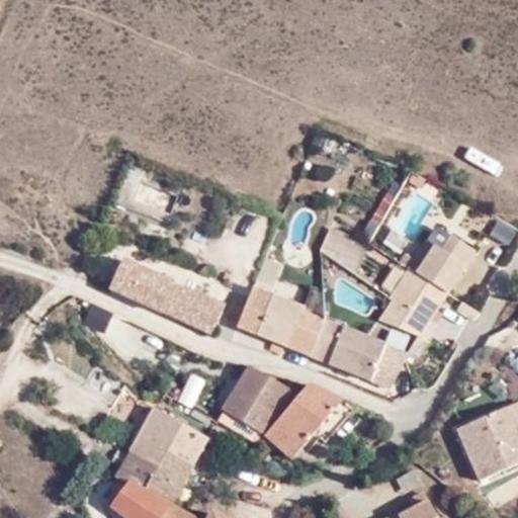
[(418,336),(419,335),(485,239),(454,219),(445,232),(452,238),(442,252),(435,246),(416,272),(410,268),(390,296),(393,298),(378,319),(418,336)]
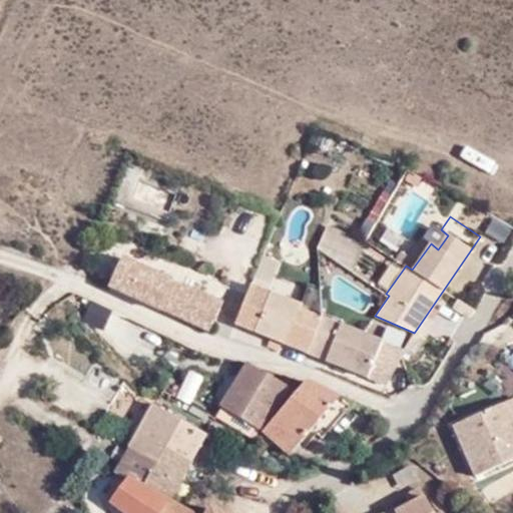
[(505,244),(512,232),(512,228),(497,217),(487,231),(505,244)]
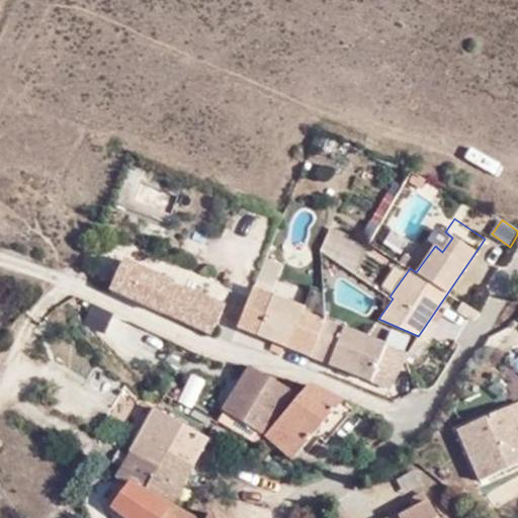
[(345,249),(349,239),(327,230),(319,249),(354,272),(361,257),(345,249)]
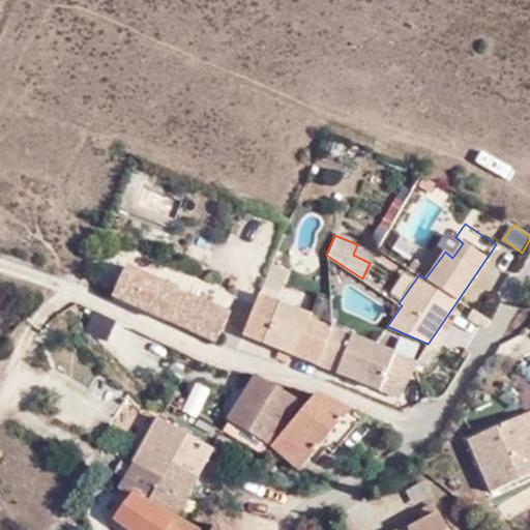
[(463,243),(455,237),(445,252),(452,258),(463,243)]
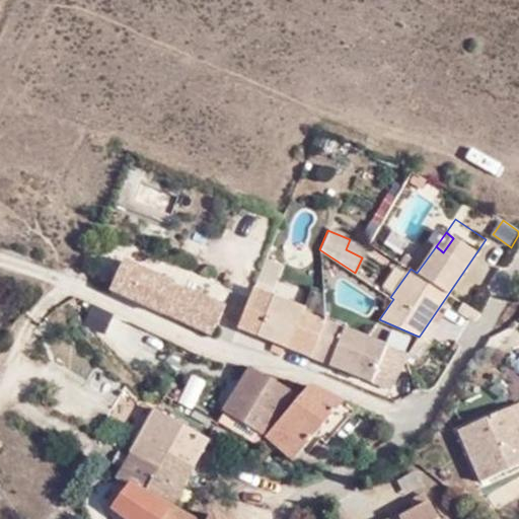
[(277,292),(284,266),(265,260),(257,286),(277,292)]
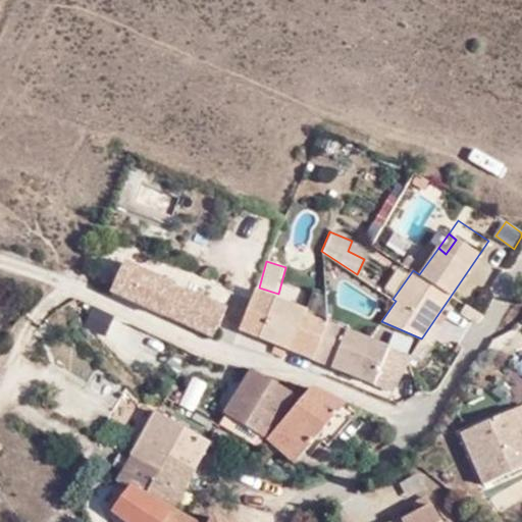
[(162,313),(214,335),(226,307),(186,289),(184,294),(173,289),(175,284),(123,262),(110,292),(162,314),(162,313)]
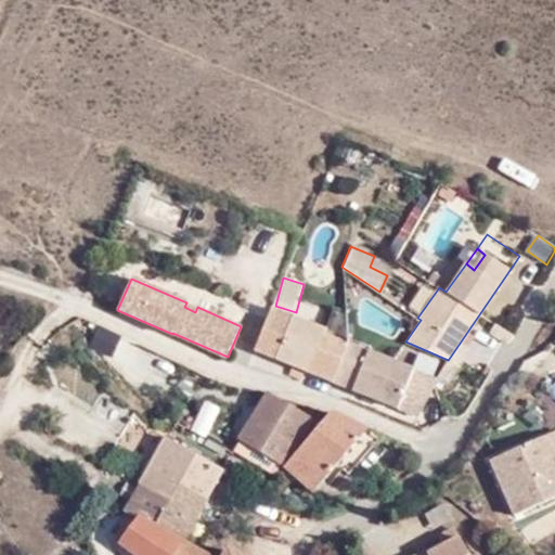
[(325,327),(270,306),(254,347),(414,412),(433,383),(436,377),(324,332),(325,327)]
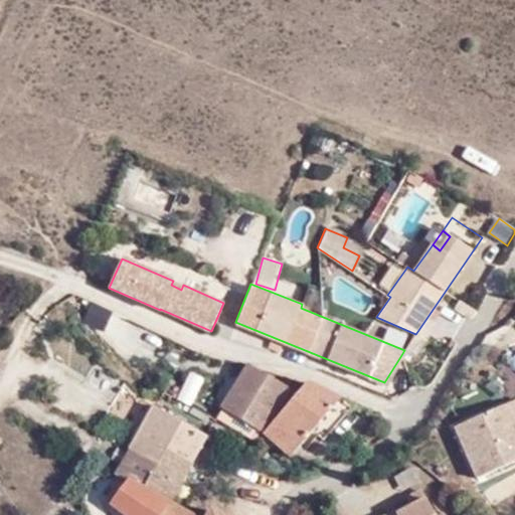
[(107,335),(115,311),(92,304),(83,327),(107,335)]
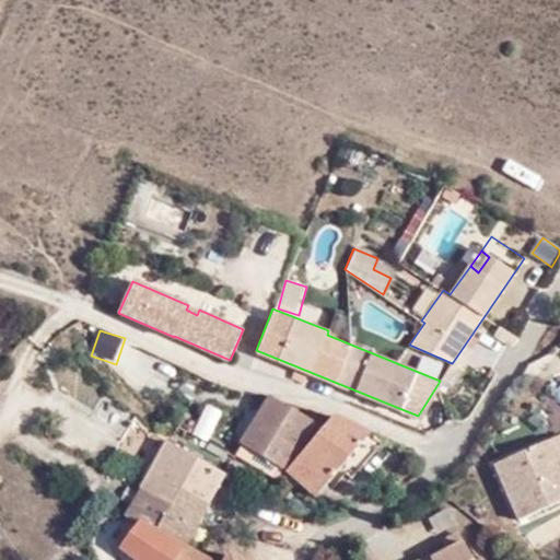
[(452,363),(440,381),(452,388),(464,370),(453,362),(452,363)]
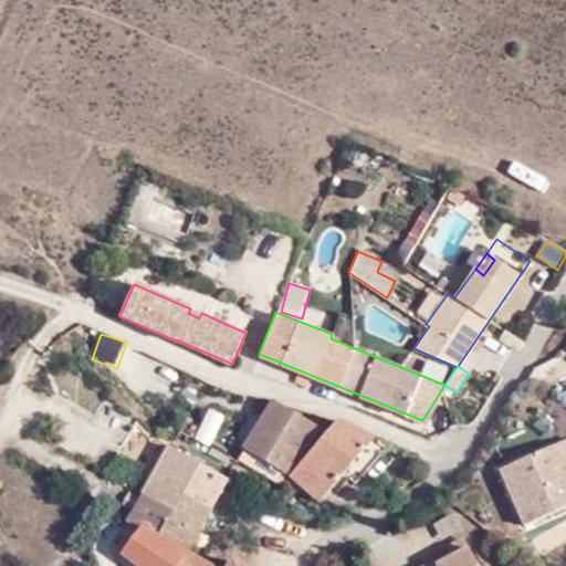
[(77,377),(69,398),(95,409),(103,388),(77,377)]
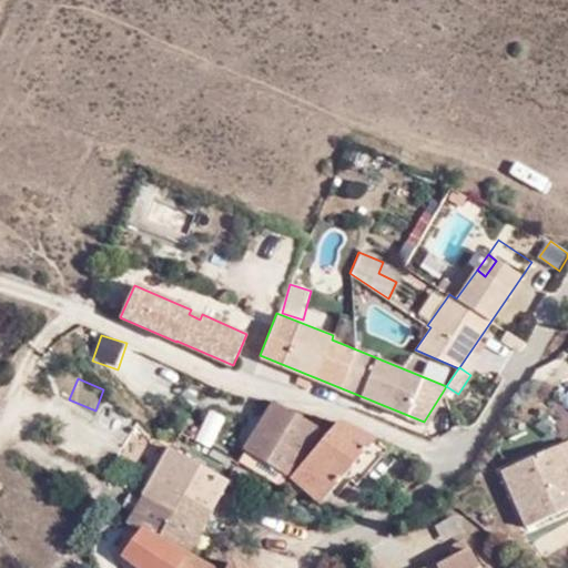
[(274,402),(257,429),(300,453),(311,434),(316,436),(320,429),(274,402)]
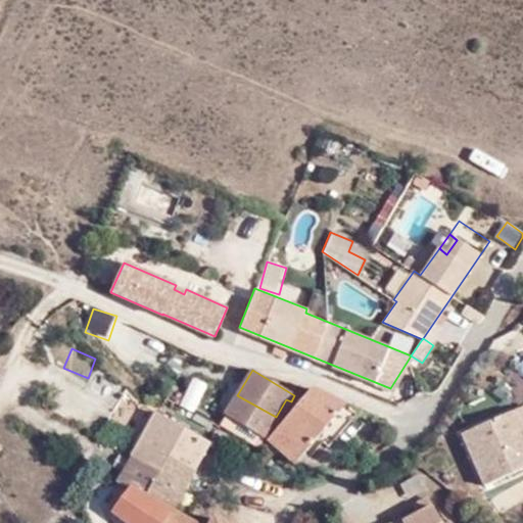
[(196,412),(206,382),(191,377),(181,407),(196,412)]
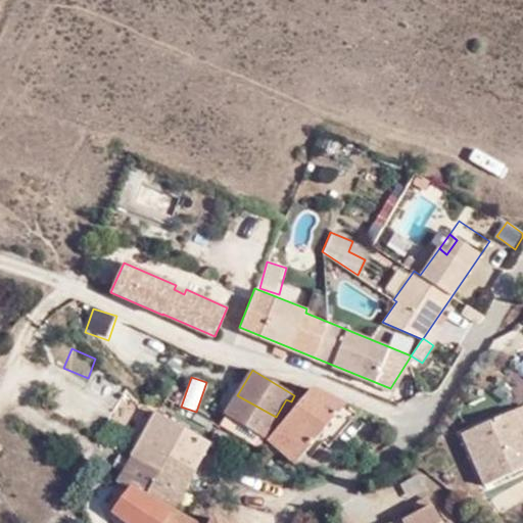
[(279,446),(295,460),(319,435),(328,443),(354,410),(348,408),(335,424),(320,417),(333,399),(312,388),(283,421),(269,437),(279,446)]
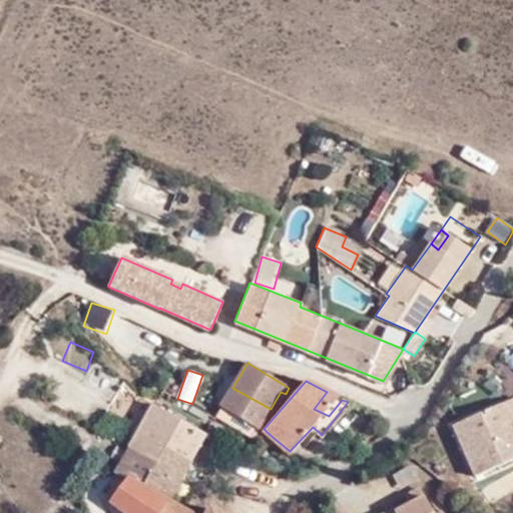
[(232,388),(214,418),(254,439),(271,409),(232,388)]
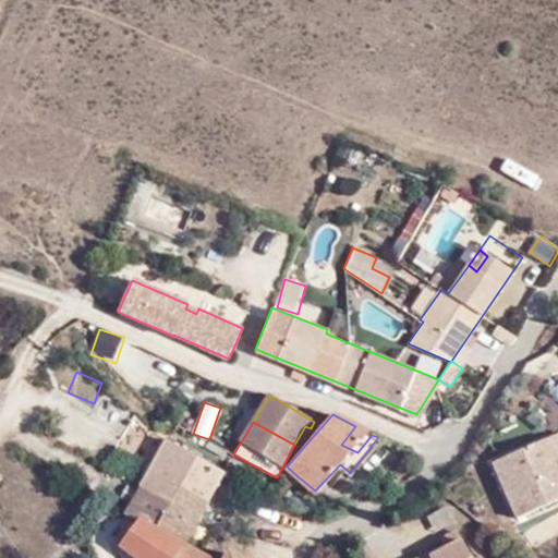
[(358,452),(372,435),(355,426),(341,445),(358,452)]
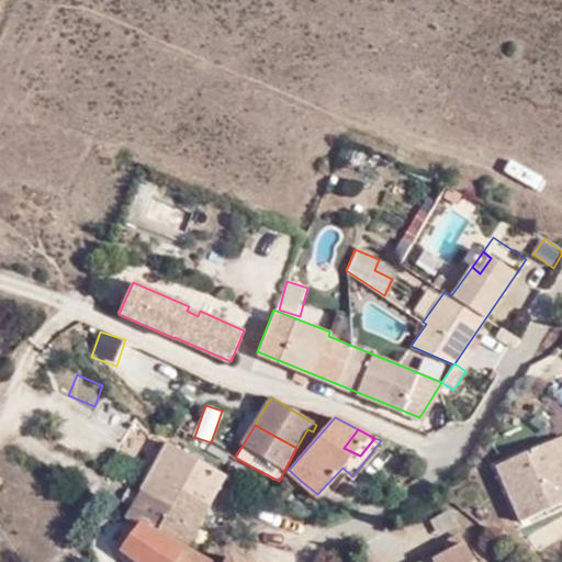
[(561,503),(561,449),(558,439),(494,467),(517,523),(561,503)]
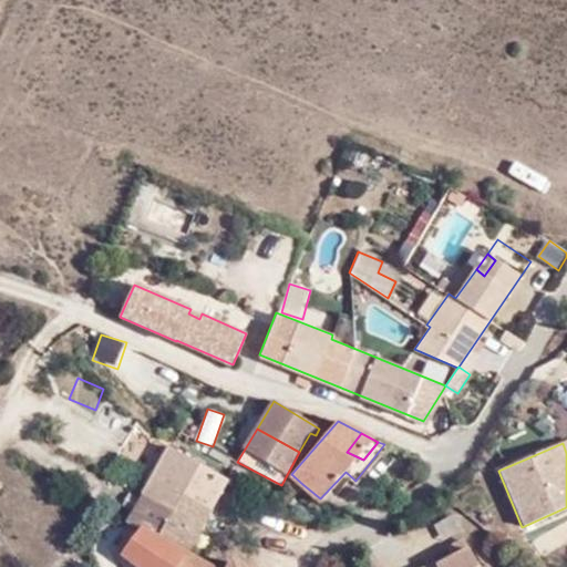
[(143,497),(140,502),(157,512),(171,488),(187,459),(169,449),(145,491),(141,490),(137,494),(143,497)]
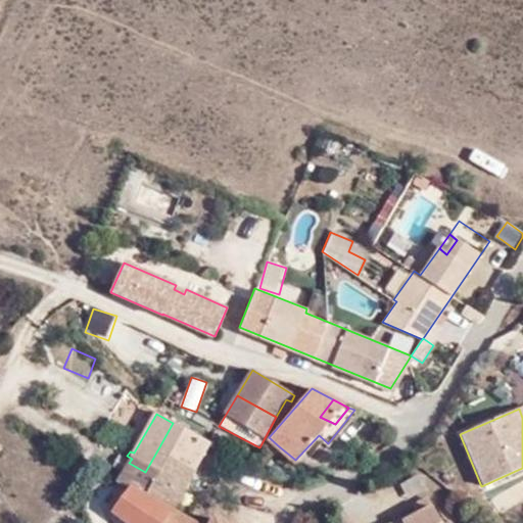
[(208,444),(173,423),(157,450),(193,472),(208,444)]
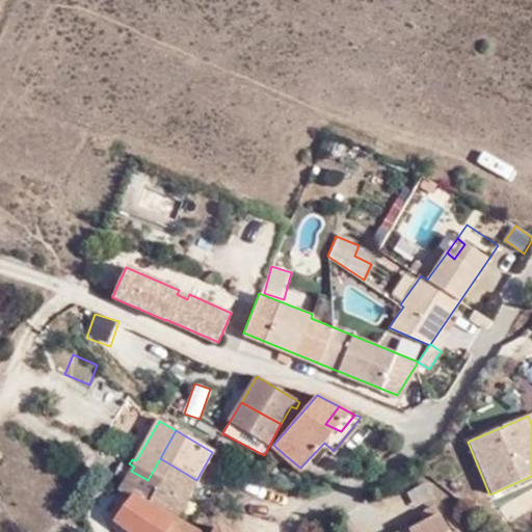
[(273,445),(264,455),(269,460),(274,456),(278,460),(284,454),(273,445)]
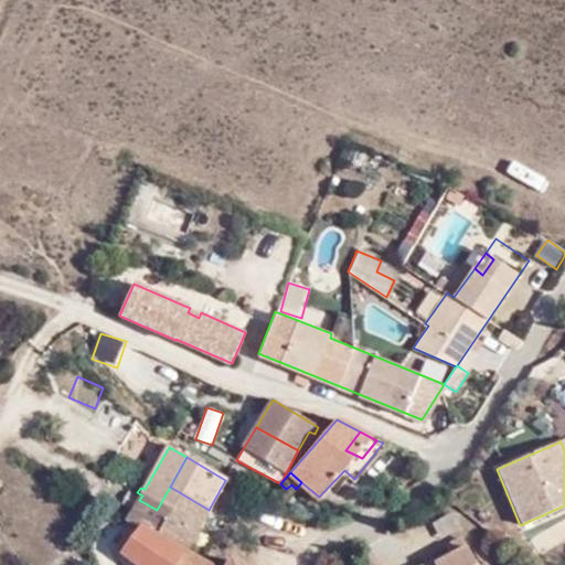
[(170,487),(157,510),(168,515),(195,534),(209,510),(170,487)]
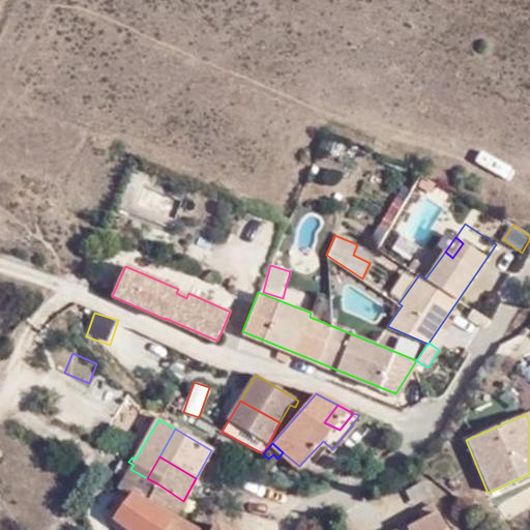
[(147,478),(130,469),(119,489),(129,495),(113,518),(115,519),(126,527),(129,529),(157,529),(170,516),(149,501),(157,483),(147,478)]
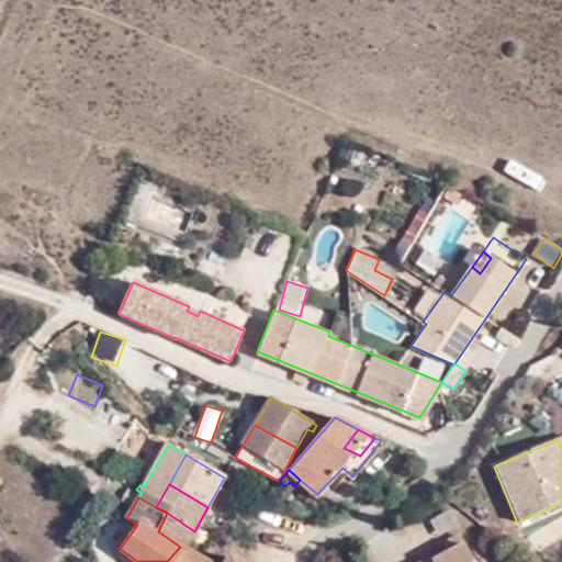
[(194,531),(167,513),(158,531),(180,547),(184,549),(194,531)]
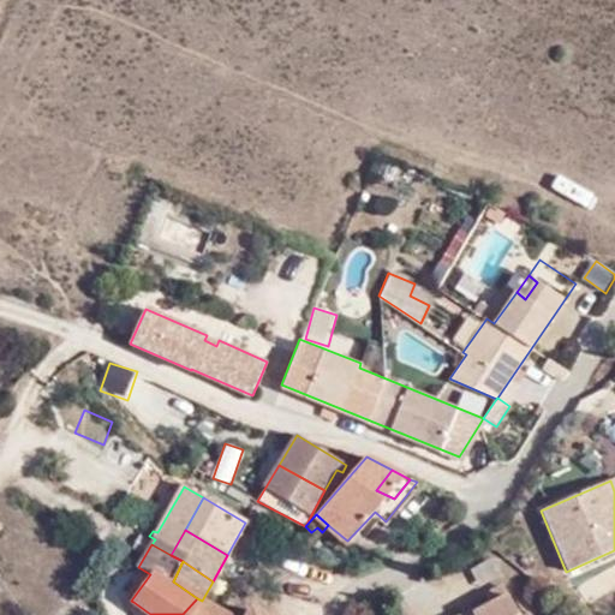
[(490,603),(509,593),(503,581),(491,589),(484,592),(487,595),(488,599),(490,603)]
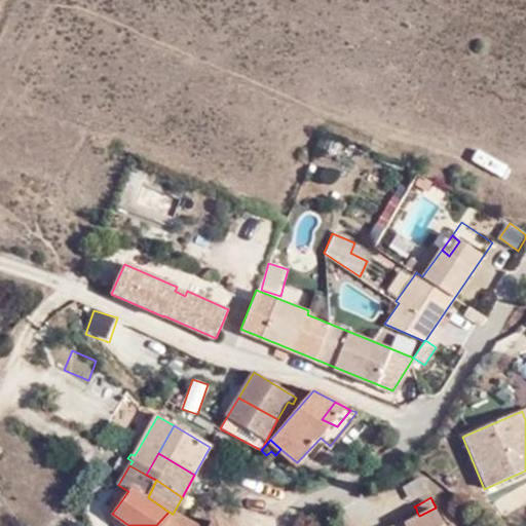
[(445,525),(436,508),(419,516),(417,513),(409,517),(391,525),(445,525)]
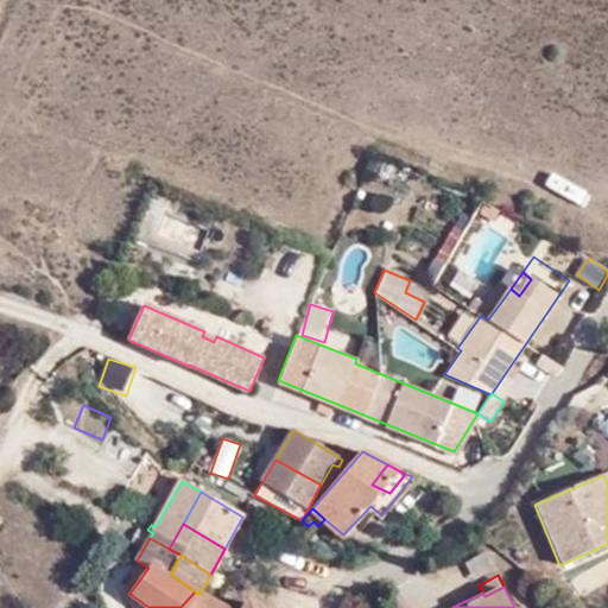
[(225,607),(211,600),(200,594),(195,591),(181,607),(225,607)]
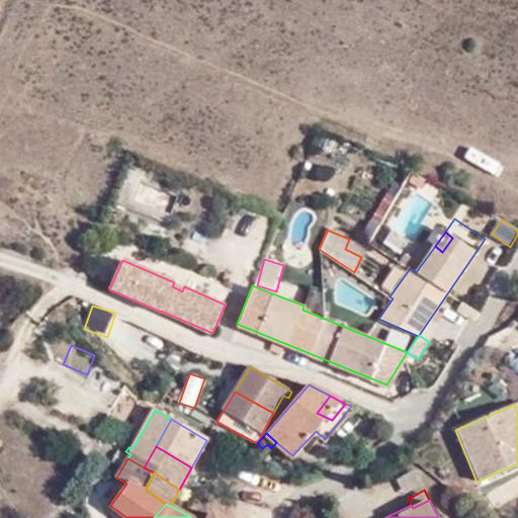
[(120,517),(123,515),(112,507),(106,515),(110,517),(120,517)]
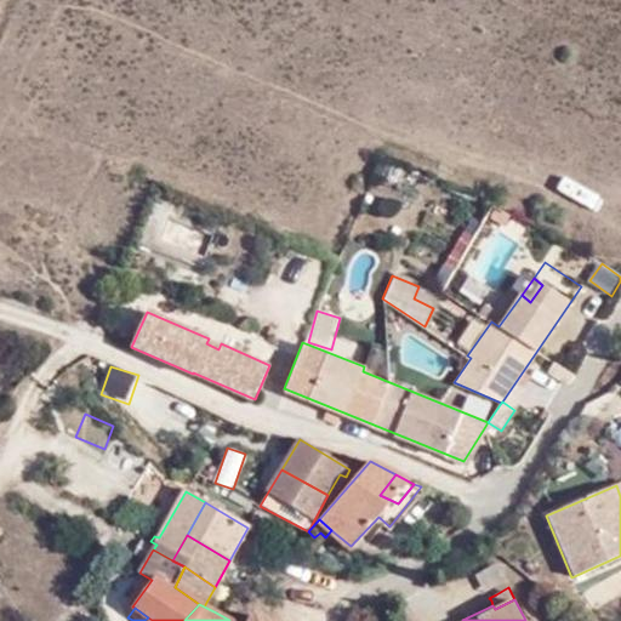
All buildings are outlined.
